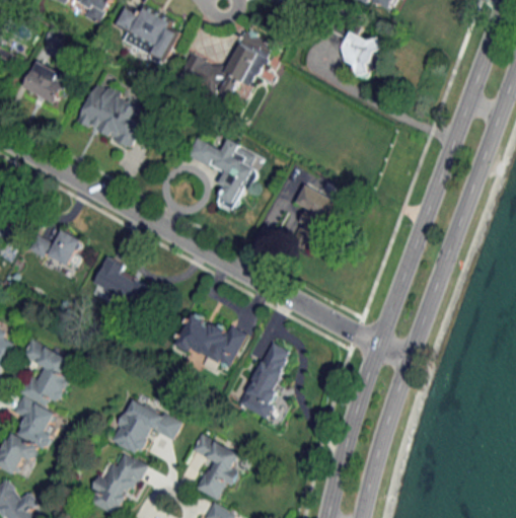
[(111,0),(54,0),(64,5),(66,0),(77,0),(89,6),(84,17),(98,24),(111,0)]
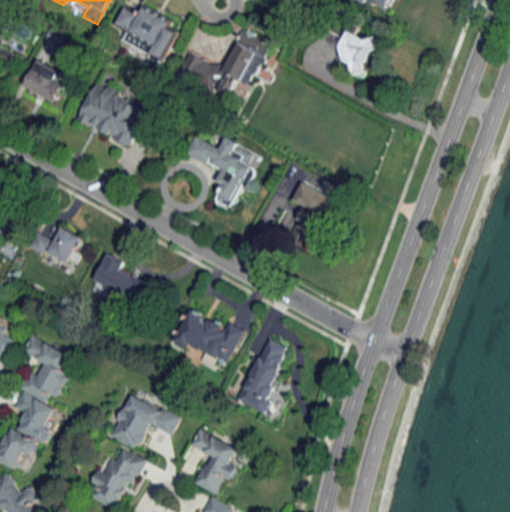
[(161,60),(176,32),(167,27),(170,22),(140,6),(136,13),(123,6),(114,25),(128,32),(126,35),(152,50),(150,53),(161,60)]
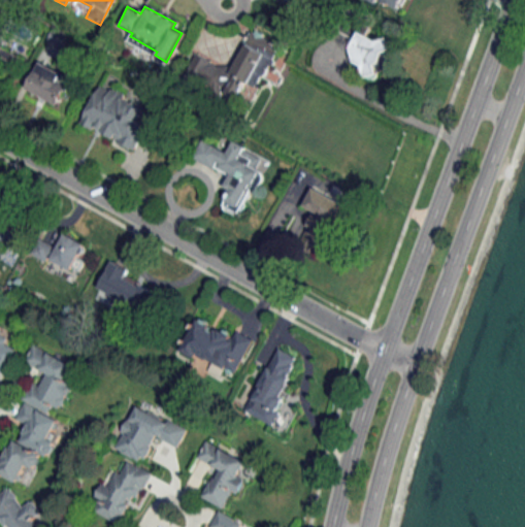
[(193,54),(181,78),(235,105),(243,87),(255,92),(277,45),(250,31),(229,71),(193,54)]
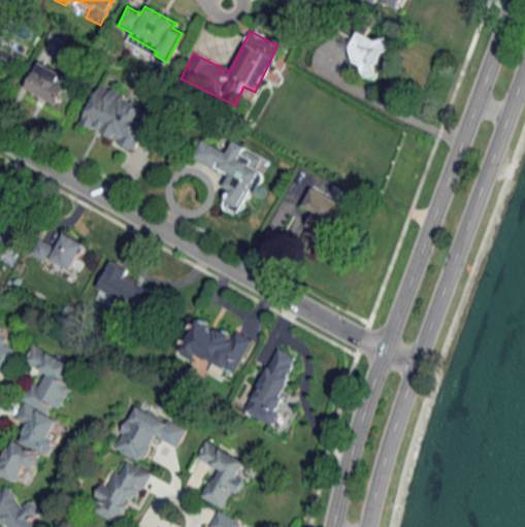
[(376,76),(374,63),(381,62),(380,53),(388,52),(386,35),(352,40),(357,79),(376,76)]
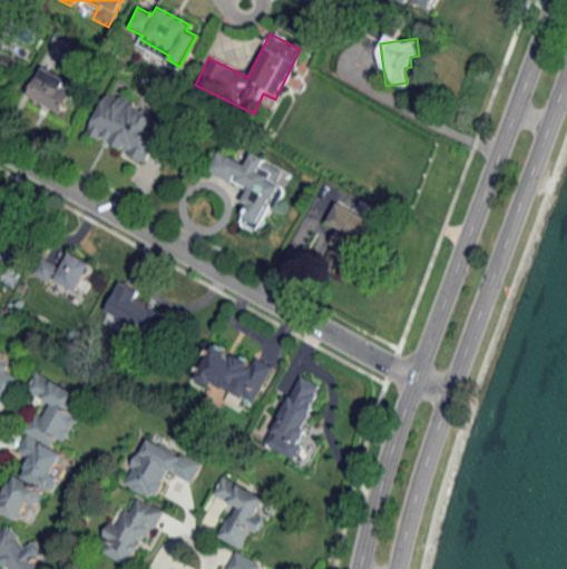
[(61,114),(75,84),(39,69),(27,99),(61,114)]
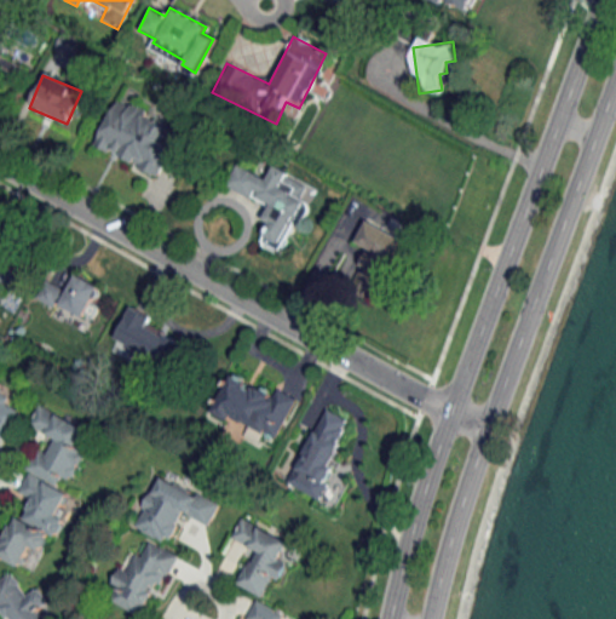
[(90,147),(155,177),(171,144),(160,139),(167,124),(114,98),(90,147)]
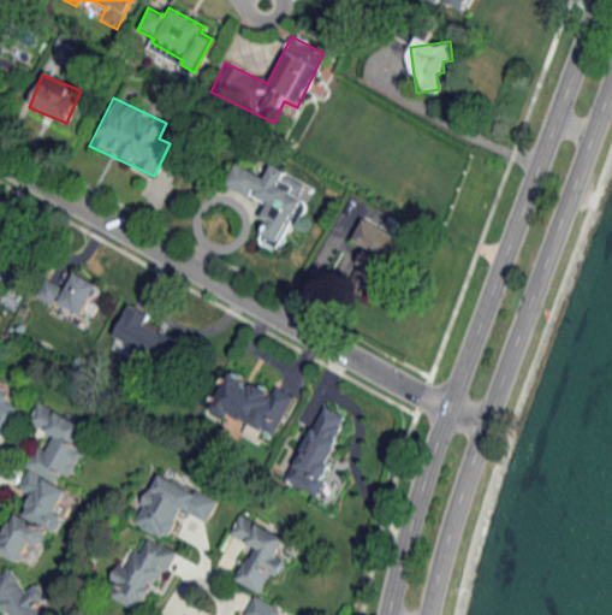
[(265,205),(257,219),(265,223),(255,243),(274,253),(291,216),(299,219),(306,203),(291,197),(296,188),(278,181),(283,171),(268,165),(263,177),(233,164),(224,187),(265,205)]
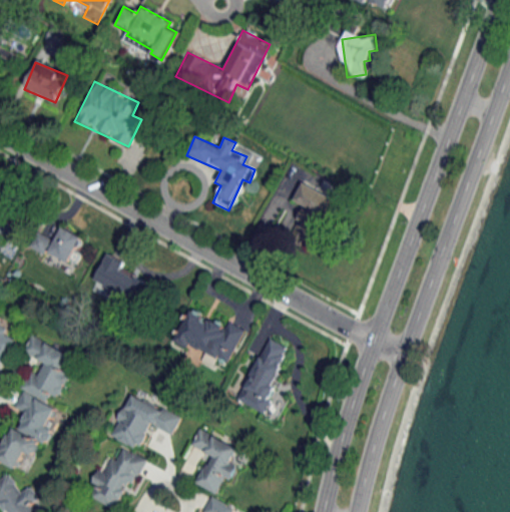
[(302,205),(288,240),(312,250),(333,198),(299,185),(293,201),(302,205)]
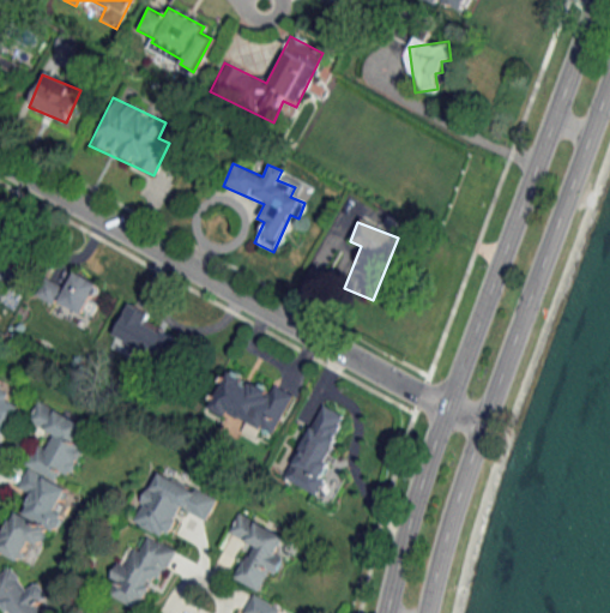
[(0,275),(1,276),(17,242),(0,234),(0,275)]
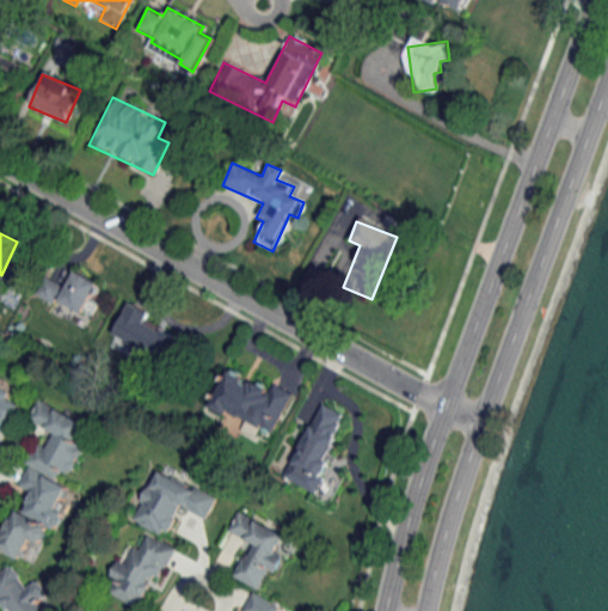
[(63,287),(42,279),(35,295),(86,317),(99,285),(69,273),(63,287)]
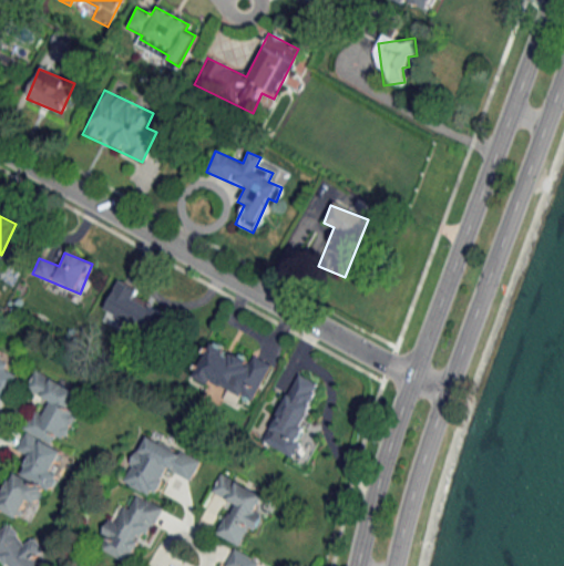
[(102,311),(150,336),(163,309),(115,286),(102,311)]
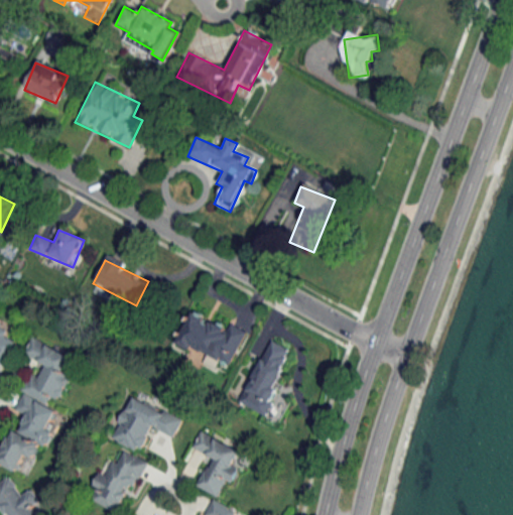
[(244,331),(229,325),(227,328),(187,311),(174,344),(205,356),(200,366),(213,371),(217,362),(229,367),(244,331)]
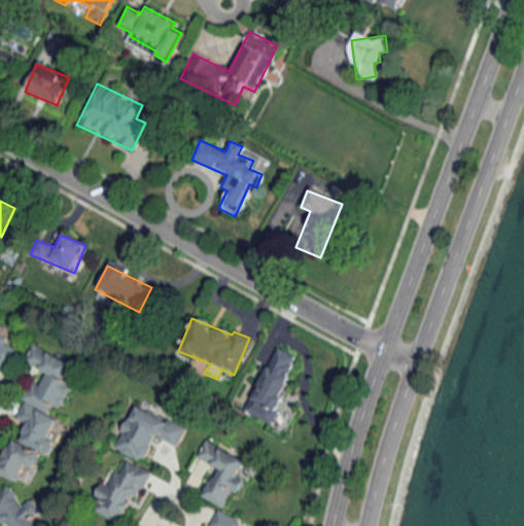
[(0,372),(5,374),(15,349),(3,344),(6,339),(0,336),(0,372)]
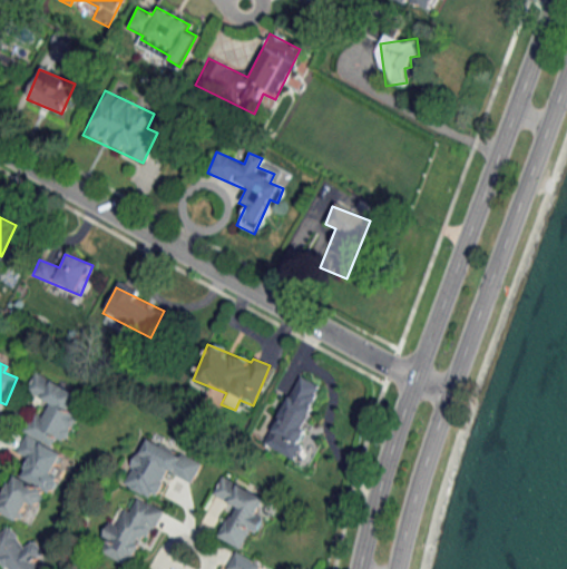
[(74,394),(35,372),(25,391),(48,404),(40,417),(35,417),(13,452),(25,458),(21,478),(11,477),(2,492),(0,490),(0,513),(12,520),(17,521),(27,504),(36,507),(41,497),(42,490),(55,492),(59,470),(57,469),(59,454),(50,449),(55,440),(64,441),(77,418),(70,414),(74,394)]
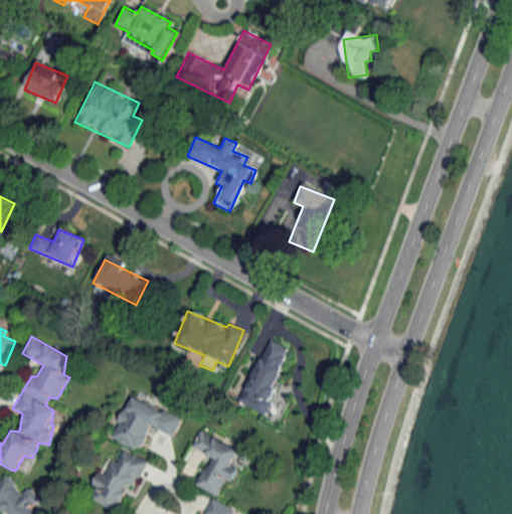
[(261,413),(289,349),(266,339),(237,403),(261,413)]
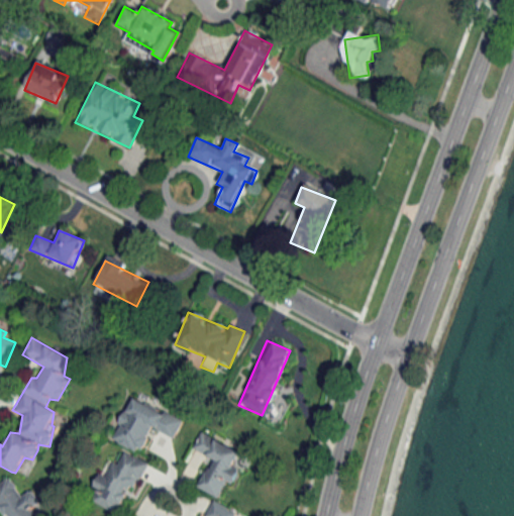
[(181,420),(130,396),(109,439),(137,453),(149,428),(172,439),(181,420)]
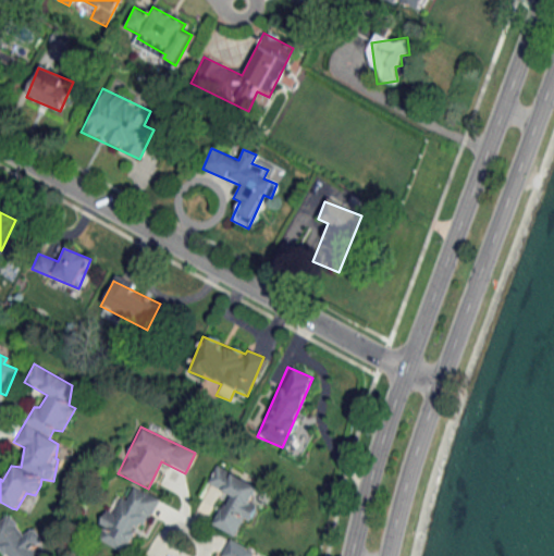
[(205,484),(226,494),(210,527),(233,538),(242,519),(245,521),(261,487),(214,465),(205,484)]
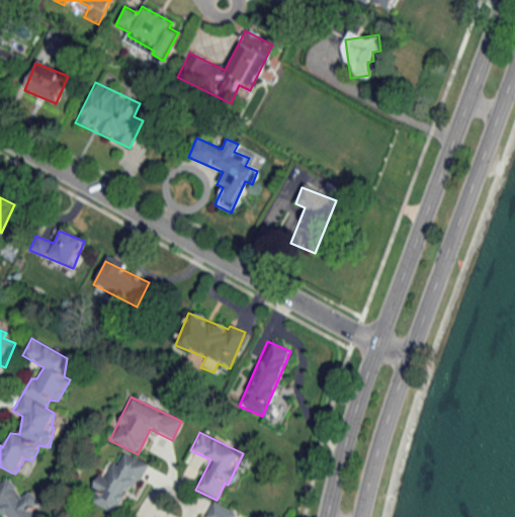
[(124,490),(132,493),(145,463),(121,453),(116,465),(110,462),(104,478),(97,475),(90,490),(95,492),(90,504),(114,515),(124,490)]
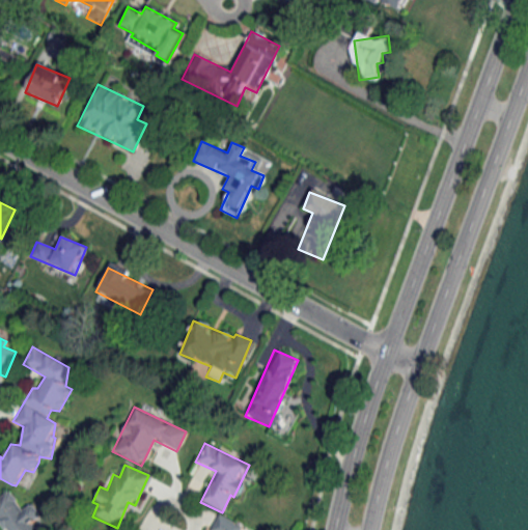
[(35,529),(31,524),(39,517),(29,503),(21,509),(5,491),(0,495),(0,528),(1,529),(35,529)]
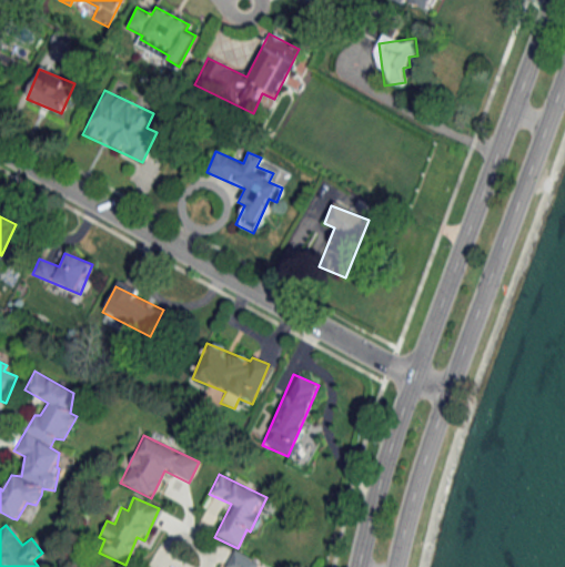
[(258,566),(259,564),(233,550),(225,566),(258,566)]
